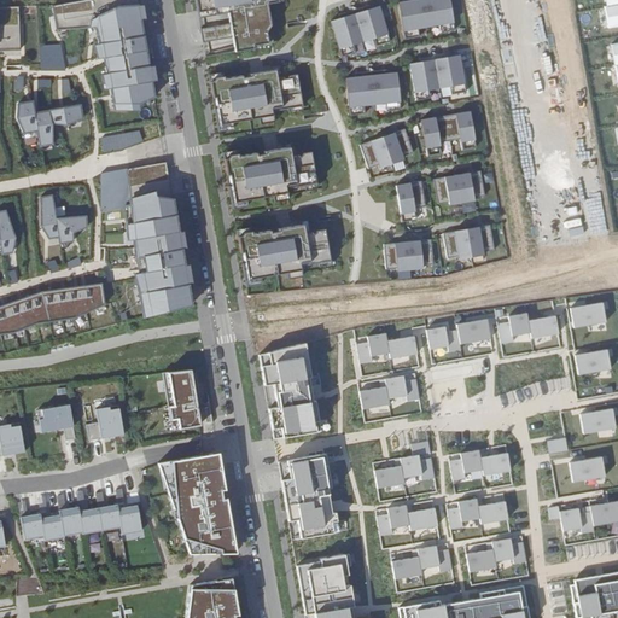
[(146,18),(145,6),(138,6),(136,0),(87,0),(53,6),(57,29),(98,28),(100,42),(95,45),(99,59),(106,59),(109,74),(103,75),(104,89),(112,88),(115,111),(141,111),(140,104),(156,97),(155,82),(158,81),(157,65),(151,66),(143,19),(146,18)]
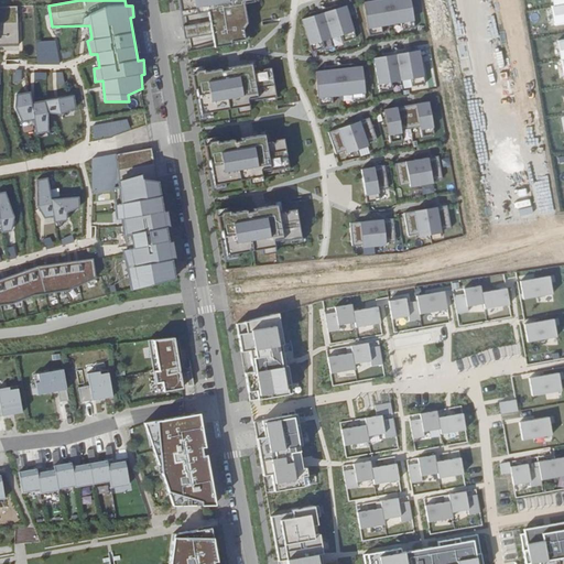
[(179,0),(181,11),(208,7),(210,22),(184,26),(186,38),(213,32),(215,46),(246,41),(242,26),(247,20),(243,0),(245,0),(179,0)]
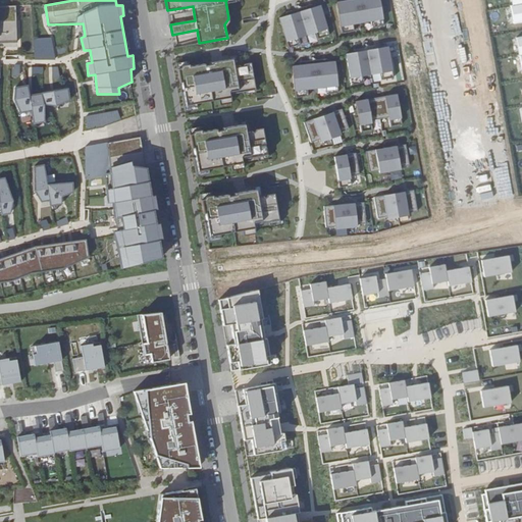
[(354,30),(353,23),(374,19),(375,25),(385,23),(380,0),(344,0),(337,1),(343,32),(354,30)]
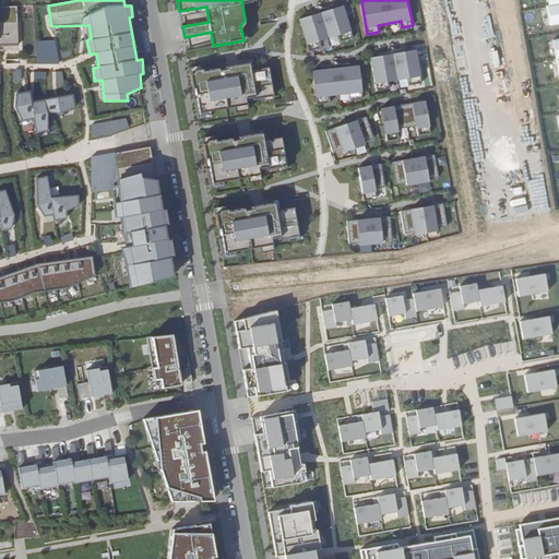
[(558,0),(548,0),(552,26),(558,24),(558,0)]
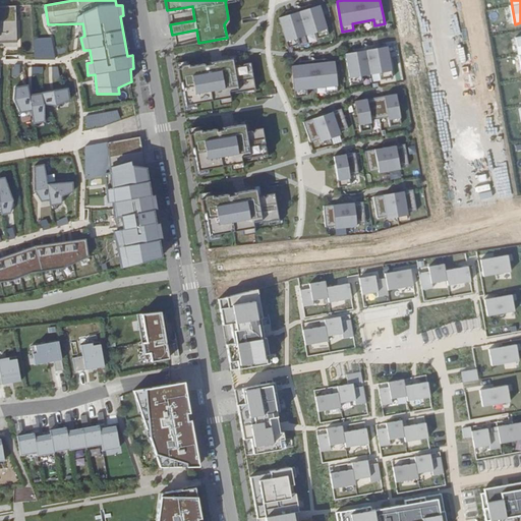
[(320,37),(330,34),(322,4),(280,15),(288,45),(298,43),(297,37),(317,31),(320,37)]
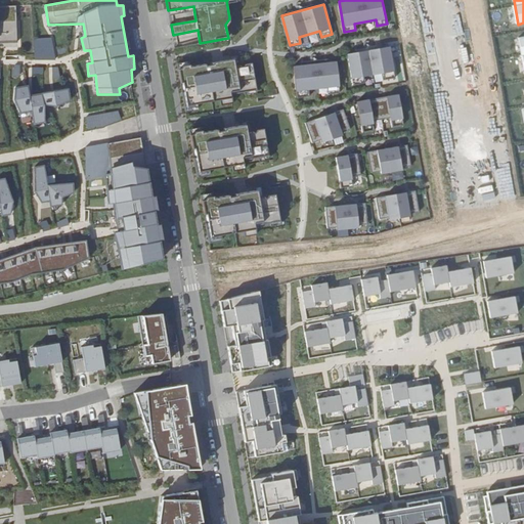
[(57,59),(54,35),(33,37),(36,59),(57,59)]
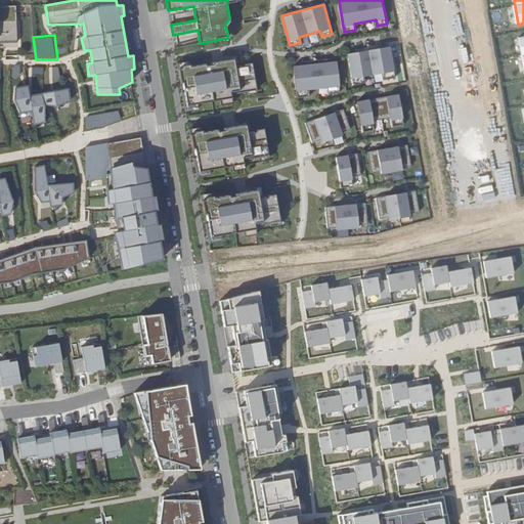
[(384,79),(396,77),(391,46),(349,53),(355,84),(367,82),(365,72),(382,70),(384,79)]
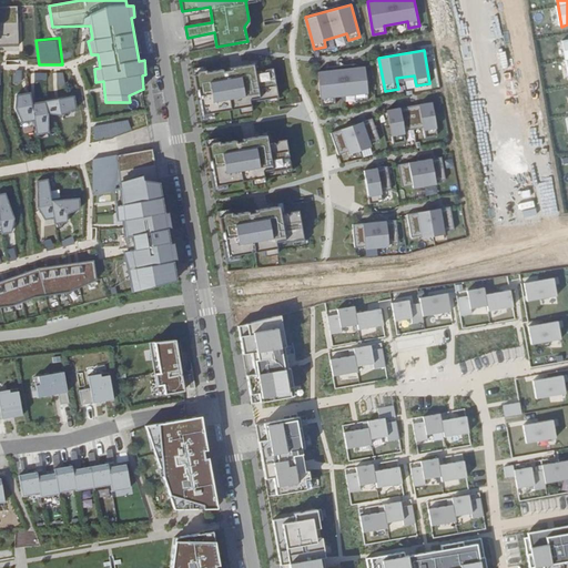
[(194,75),(201,115),(244,108),(244,110),(253,109),(252,103),(279,99),(274,69),(266,70),(264,73),(261,71),(255,72),(254,64),(231,69),(232,70),(224,72),(224,70),(206,73),(205,71),(199,72),(196,75),(194,75)]
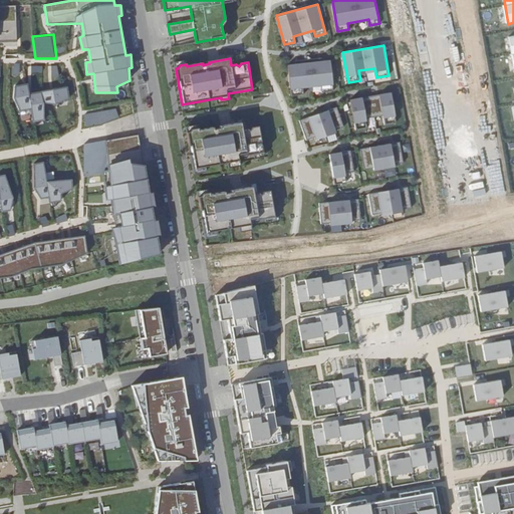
[(336,89),(333,59),(291,63),(294,93),(304,92),(303,86),(325,84),(325,90),(336,89)]
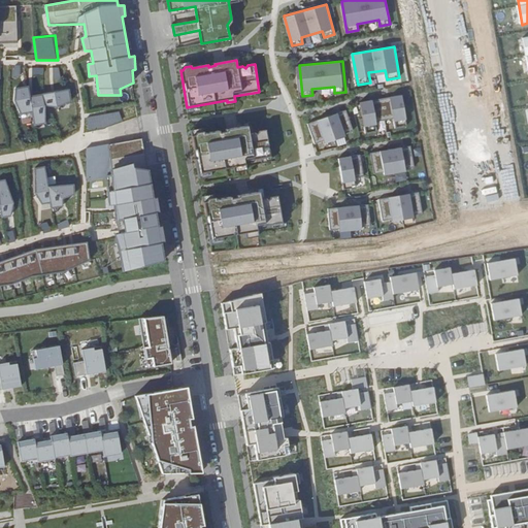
[(75,101),(75,90),(37,92),(36,80),(25,81),(26,108),(40,107),(41,122),(53,121),(52,103),(75,101)]
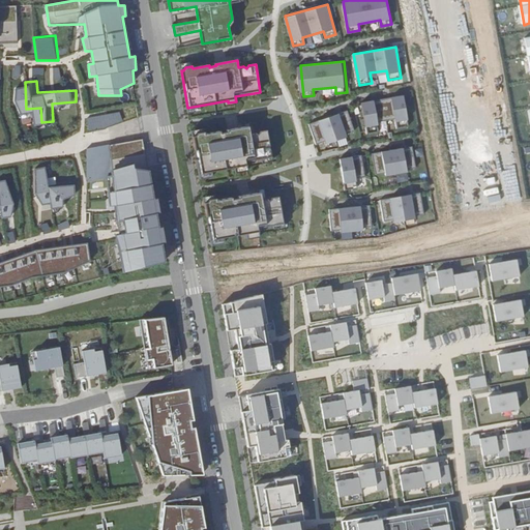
[(396,127),(409,125),(404,94),(361,101),(367,133),(380,130),(378,121),(394,118),(396,127)]
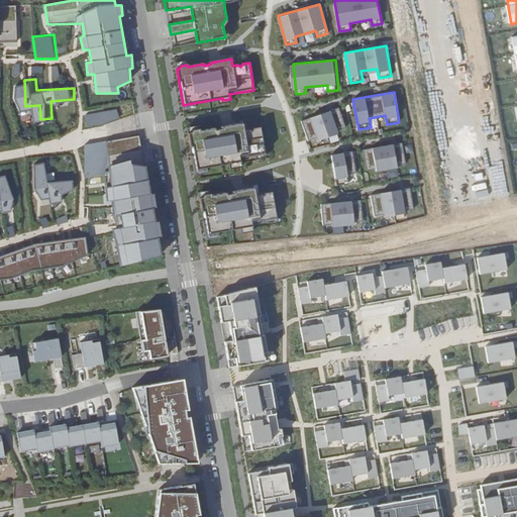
[(345,127),(340,107),(302,117),(307,137),(316,135),(317,139),(337,134),(336,130),(345,127)]
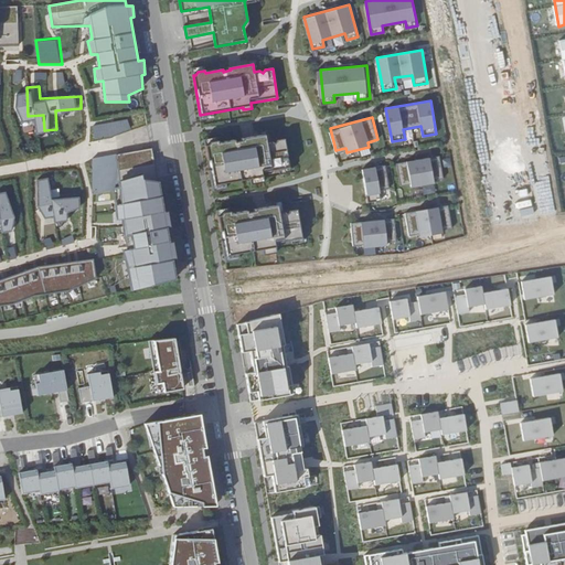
[(95,140),(131,131),(128,118),(92,127),(95,140)]
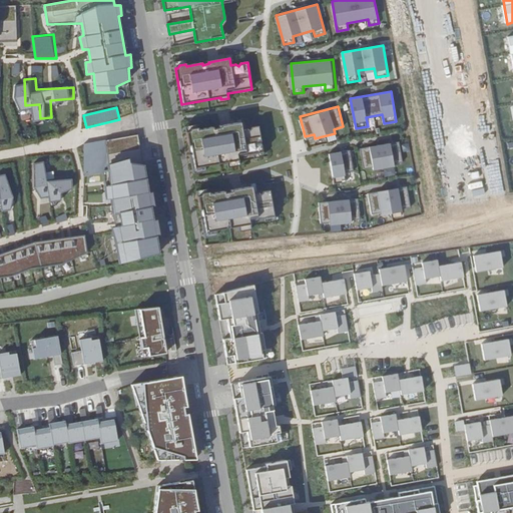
[(186,132),(192,168),(231,161),(232,164),(239,162),(238,157),(264,153),(259,126),(252,127),(249,130),(246,128),(242,129),(240,122),(220,126),(220,128),(213,129),(213,127),(197,130),(197,128),(190,129),(188,132),(186,132)]
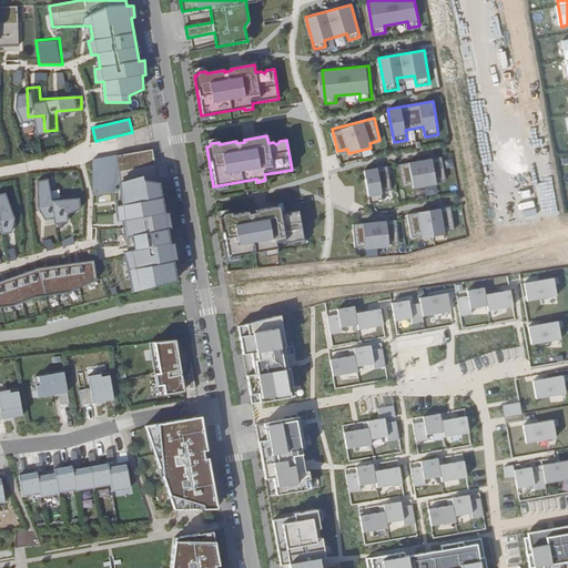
[(436,181),(446,179),(442,156),(399,163),(403,186),(413,185),(414,190),(437,185),(436,181)]
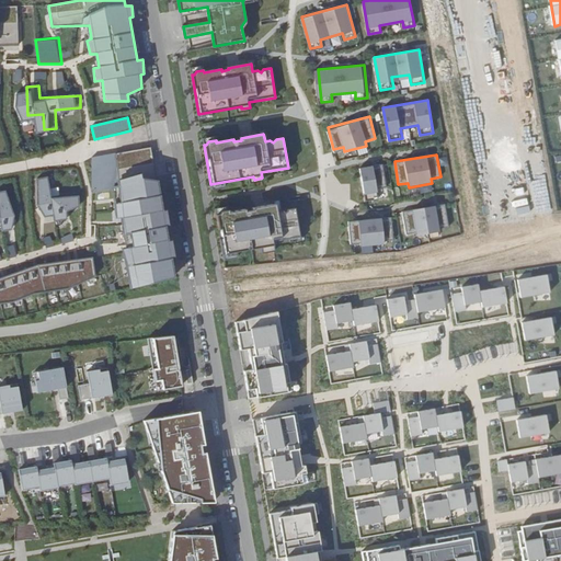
[(387,186),(382,163),(361,168),(366,201),(378,198),(376,189),(387,186)]
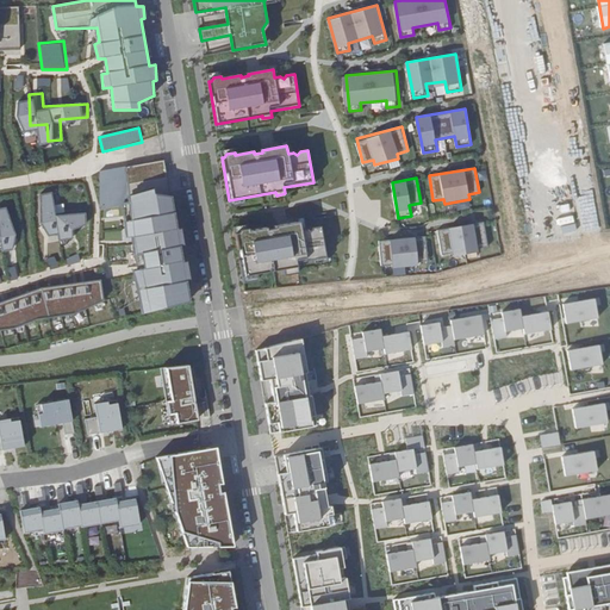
[(157,195),(153,190),(130,195),(132,222),(126,222),(128,237),(136,237),(136,256),(144,254),(145,269),(134,272),(143,315),(191,302),(188,281),(192,279),(188,262),(185,262),(182,246),(187,246),(184,229),(180,229),(173,195),(157,195)]
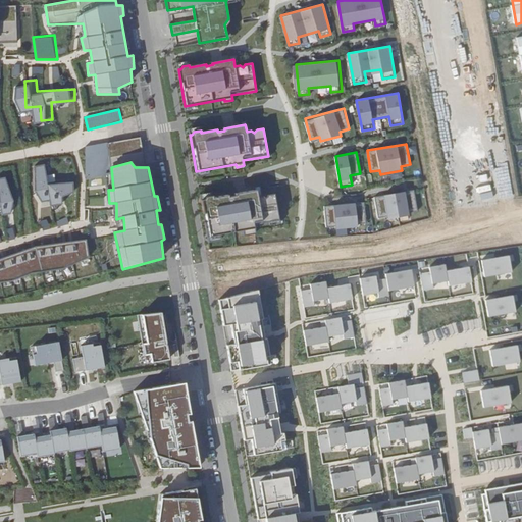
[(54,163),(46,164),(48,189),(42,190),(44,198),(65,202),(77,191),(76,184),(68,187),(65,175),(58,175),(54,163)]
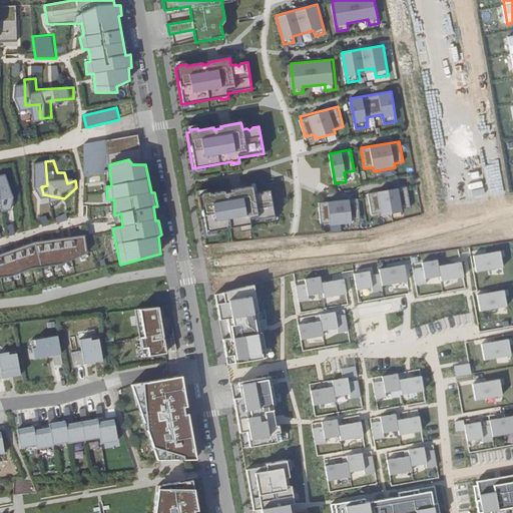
[(386,170),(388,176),(399,174),(397,167),(386,170)]
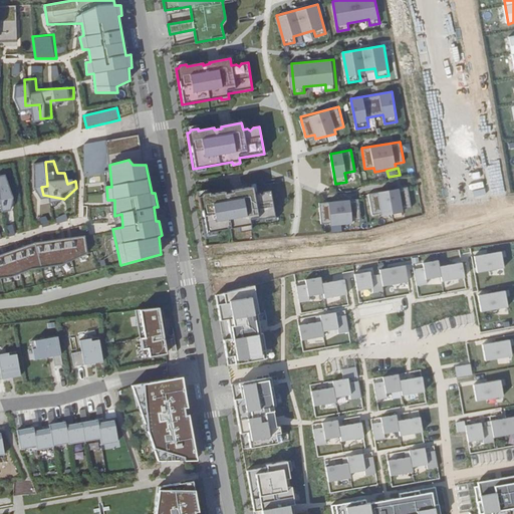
[(5,180),(0,181),(0,200),(10,199),(10,208),(17,206),(23,191),(12,173),(4,174),(5,180)]
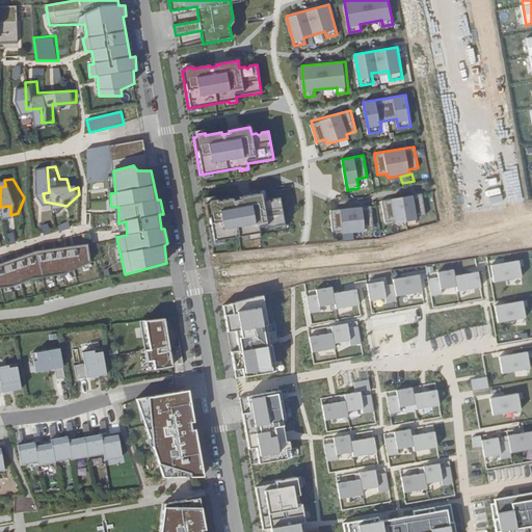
[(205,204),(212,241),(253,234),(253,237),(260,235),(259,230),(285,225),(282,209),(280,197),(273,198),(271,202),(267,200),(263,201),(262,193),(240,197),(240,200),(234,201),(233,198),(216,202),(216,200),(209,201),(208,204),(205,204)]
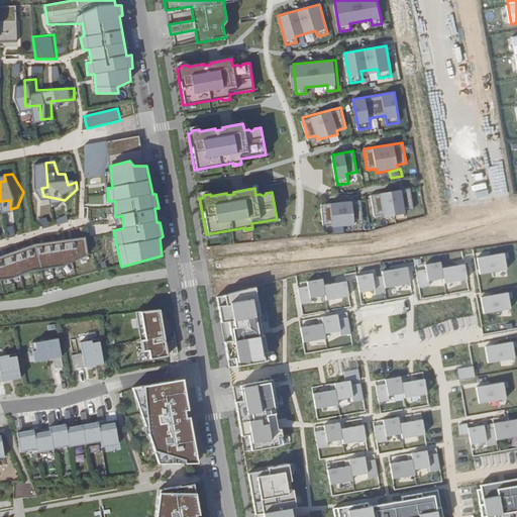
[(414,209),(410,188),(371,194),(375,215),(384,214),(385,218),(405,215),(405,210),(414,209)]
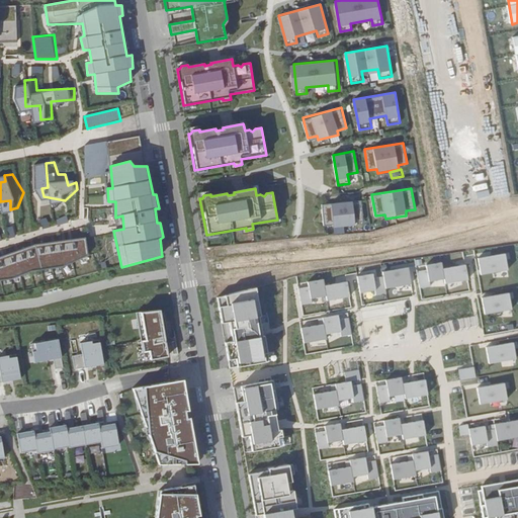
[(364,222),(362,200),(323,203),(324,225),(334,224),(334,229),(355,227),(355,223),(364,222)]
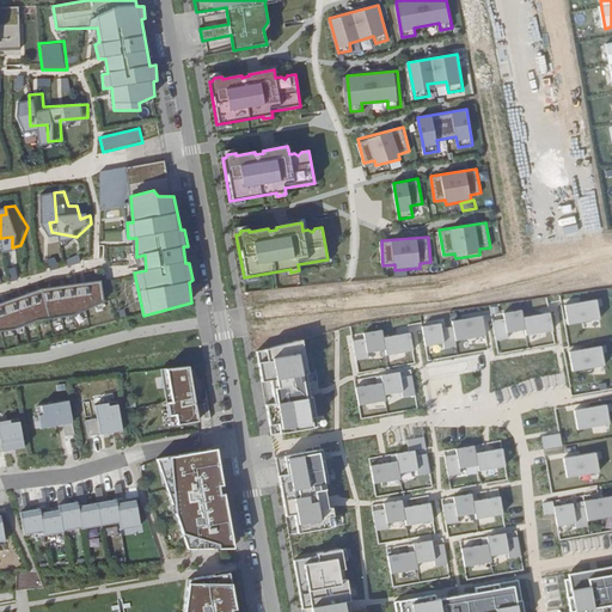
[(51,270),(59,268),(55,257),(48,259),(51,270)]
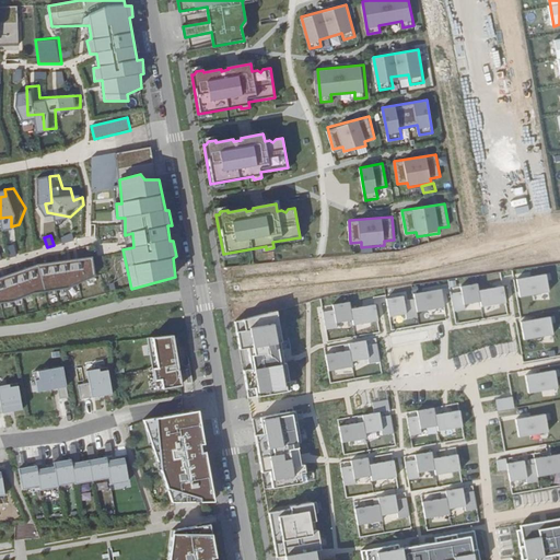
[(46,259),(0,277),(0,298),(20,296),(42,286),(71,284),(103,268),(100,254),(46,259)]
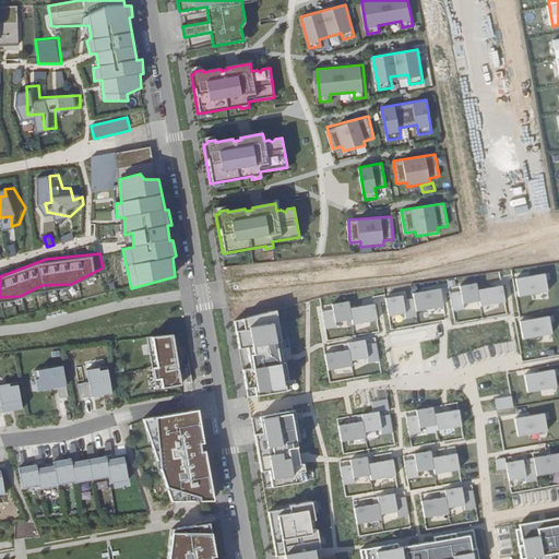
[(540,271),(512,276),(515,295),(544,289),(540,271)]
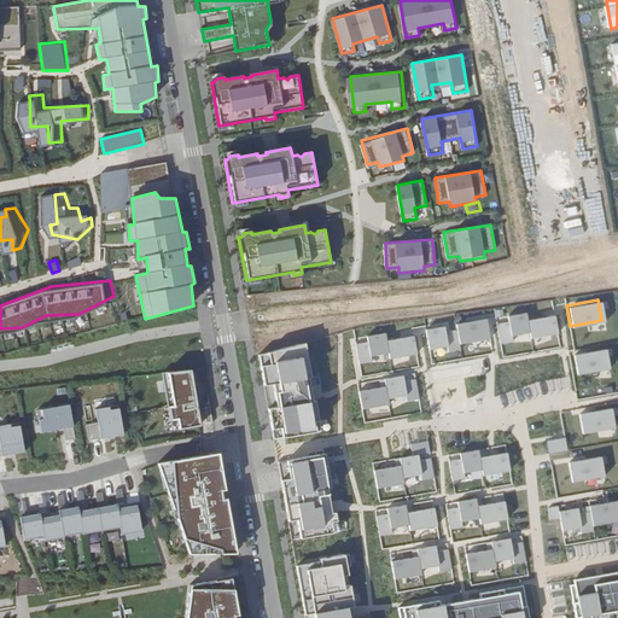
[(494,322),(497,343),(509,340),(509,334),(526,331),(528,337),(554,332),(551,314),(524,319),(523,312),(505,315),(506,320),(494,322)]
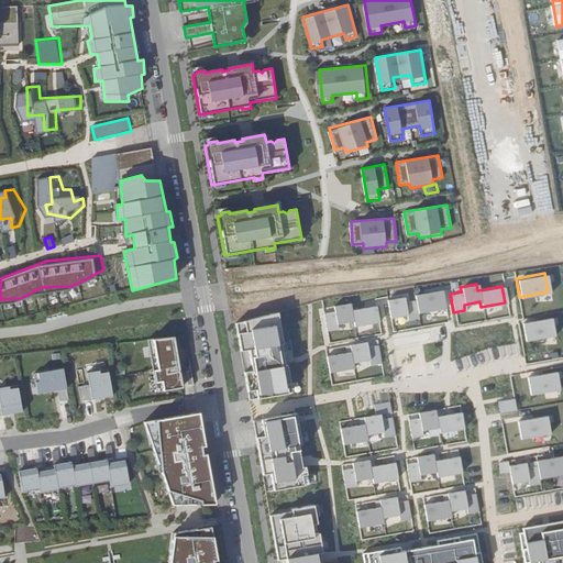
[(401,297),(385,300),(388,318),(405,315),(406,319),(417,317),(416,312),(443,307),(440,289),(414,295),(415,299),(403,301),(401,297)]
